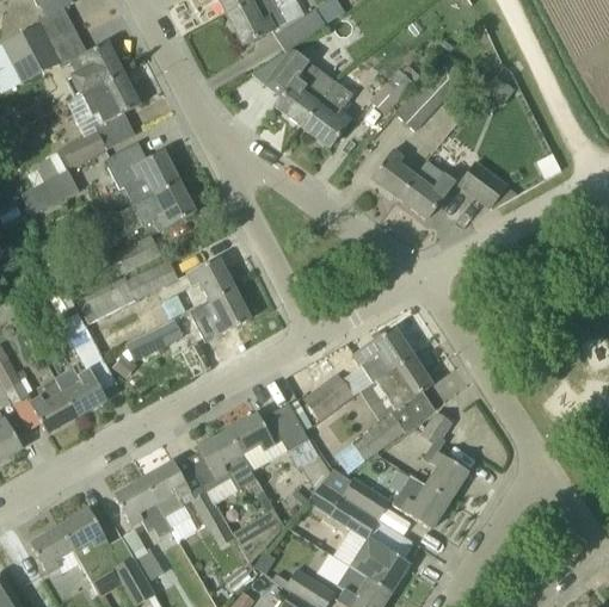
[(35,0),(37,5),(41,4),(48,16),(77,0),(35,0)]
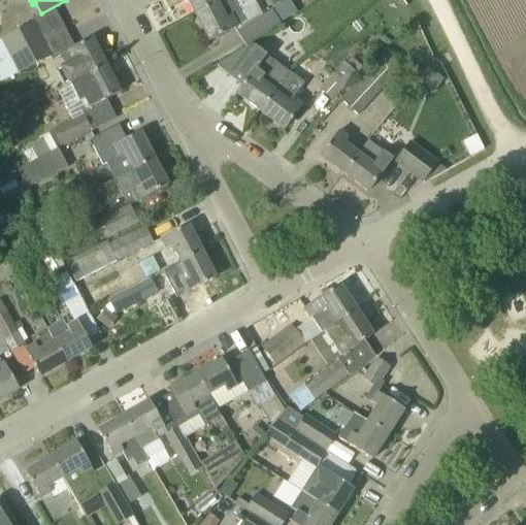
[(190,0),(196,12),(219,0),(190,0)]
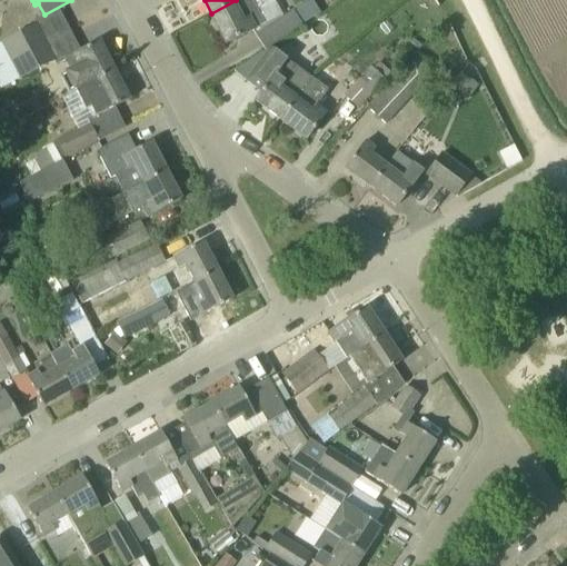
[(236,0),(211,13),(226,42),(254,28),(266,48),(329,6),(325,0),(307,0),(289,12),(285,15),(277,0),(236,0)]
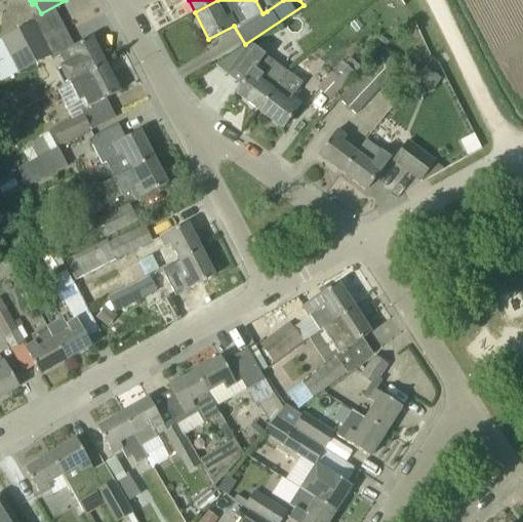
[(299,35),(309,19),(296,12),(287,28),(299,35)]
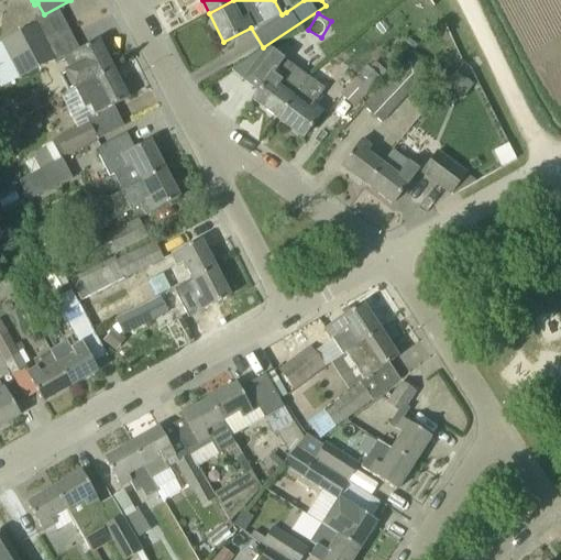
[(11,58),(46,41),(36,22),(2,41),(11,58)]
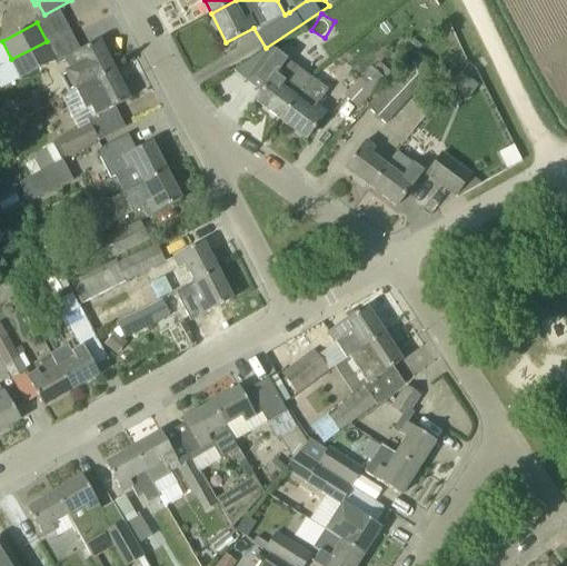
[(100,40),(66,58),(71,68),(61,73),(70,92),(77,89),(116,69),(100,40)]
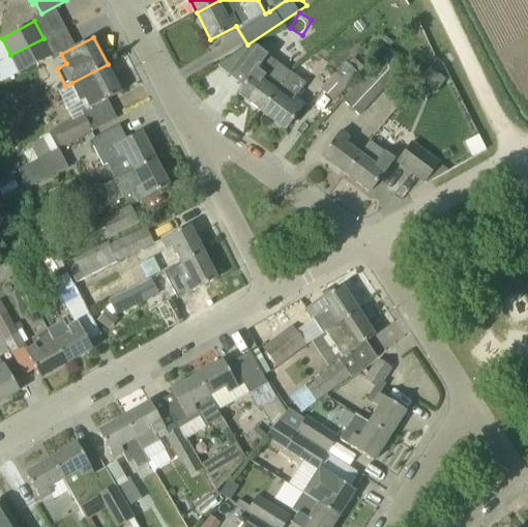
[(19,70),(51,54),(44,38),(10,55),(19,70)]
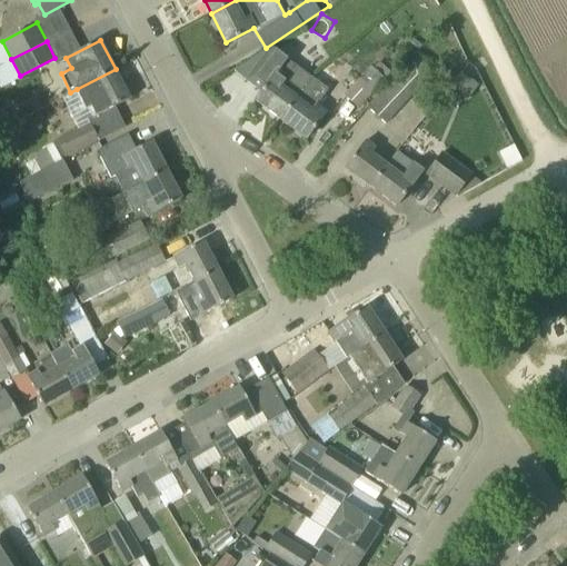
[(260,60),(247,78),(258,87),(262,90),(256,99),(281,118),(312,76),(271,45),(260,60)]
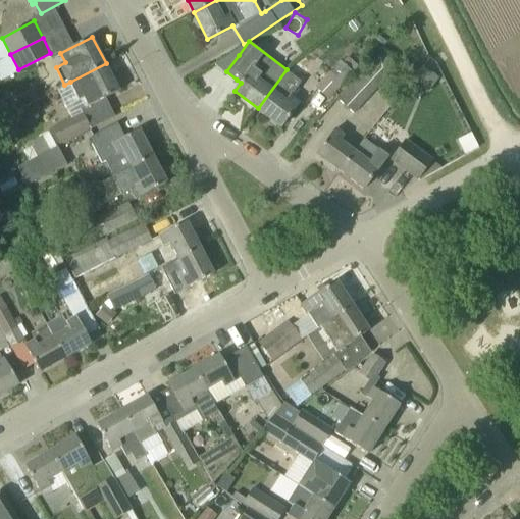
[(399,63),(382,48),(372,59),(374,61),(365,72),(362,69),(338,96),(354,111),(399,63)]
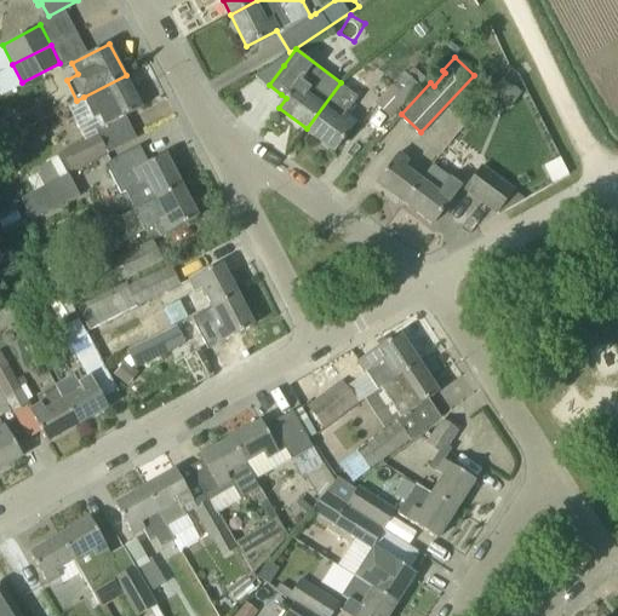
[(427,76),(415,64),(407,72),(406,70),(376,103),(392,116),(427,76)]
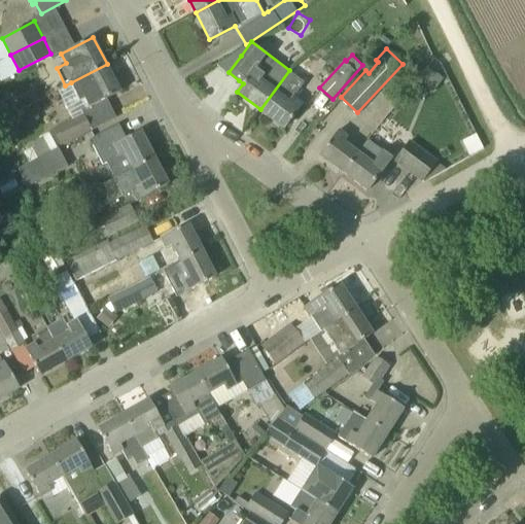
[(260,109),(284,127),(296,110),(303,102),(293,95),(313,71),(301,61),(291,71),(289,70),(260,109)]
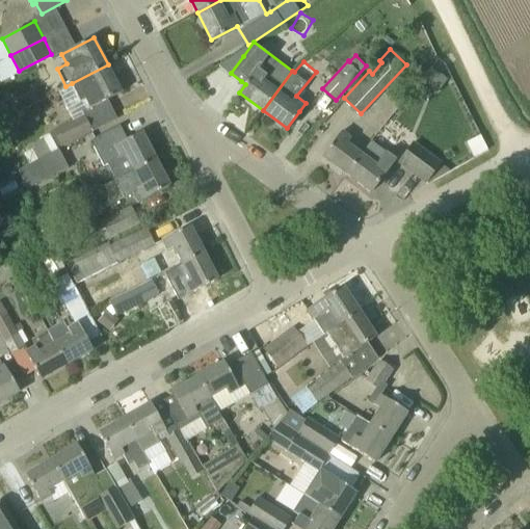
[(89,107),(122,90),(108,64),(72,83),(80,99),(84,97),(89,107)]
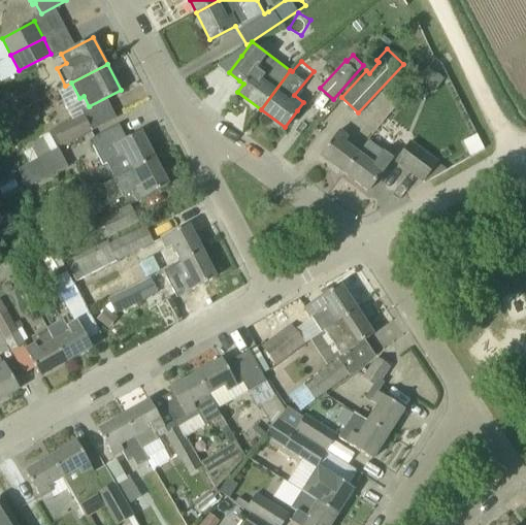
[(9,149),(19,166),(58,146),(58,144),(92,128),(94,128),(93,127),(92,127),(83,110),(85,109),(85,108),(72,115),(73,118),(54,127),(55,130),(51,132),(26,144),(28,149),(20,154),(15,145),(9,149)]
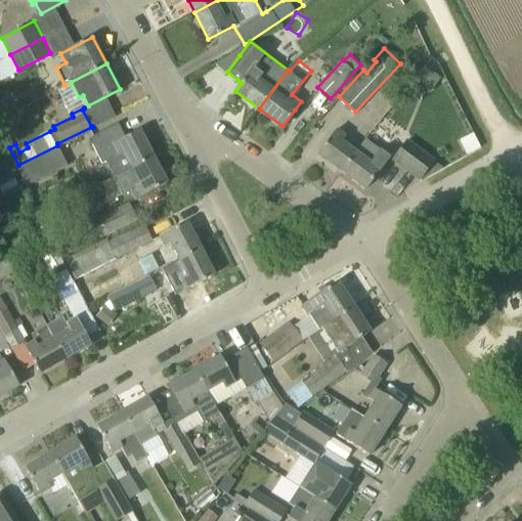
[(99,183),(154,156),(140,129),(126,136),(119,122),(92,135),(95,141),(93,142),(103,162),(106,160),(115,175),(99,182),(99,183)]
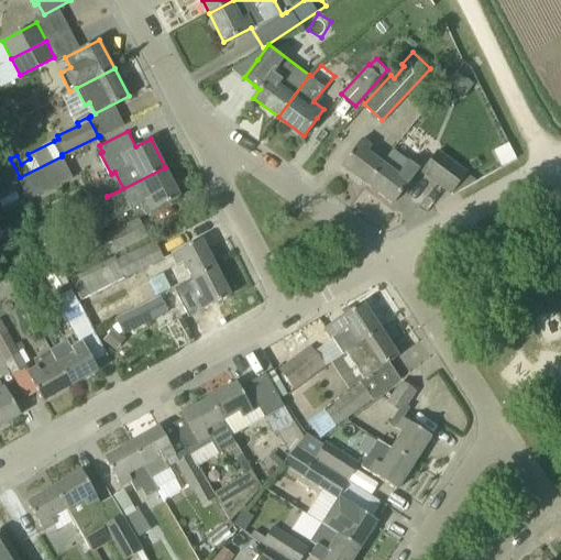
[(383,162),(367,151),(372,145),(362,138),(342,164),(367,183),(383,162)]
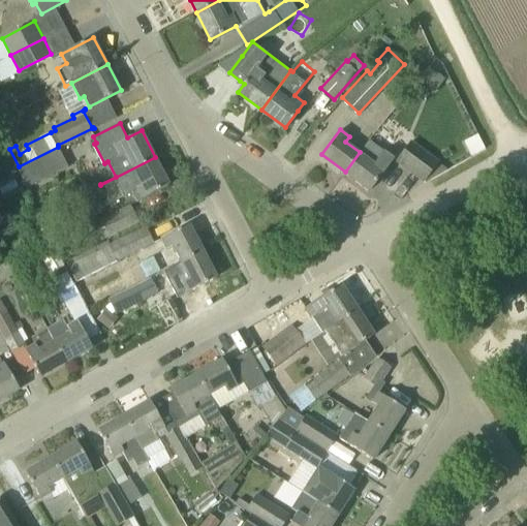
[(345,172),(369,189),(394,157),(370,138),(360,152),(345,172)]
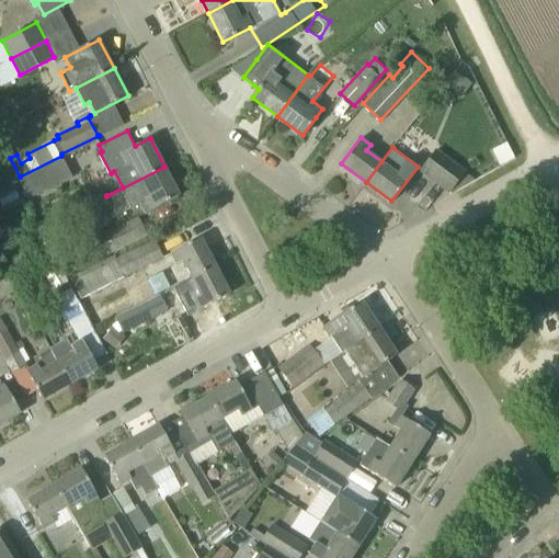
[(476,179),(436,149),(422,170),(452,192),(476,179)]
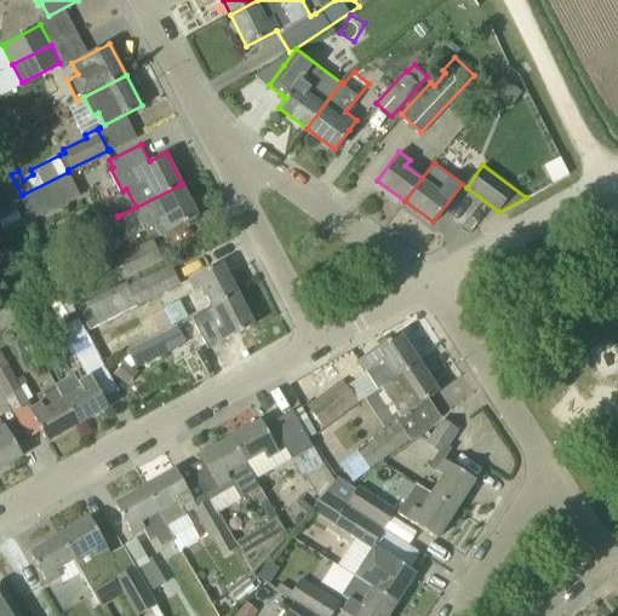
[(68,172),(22,195),(34,217),(79,194),(68,172)]
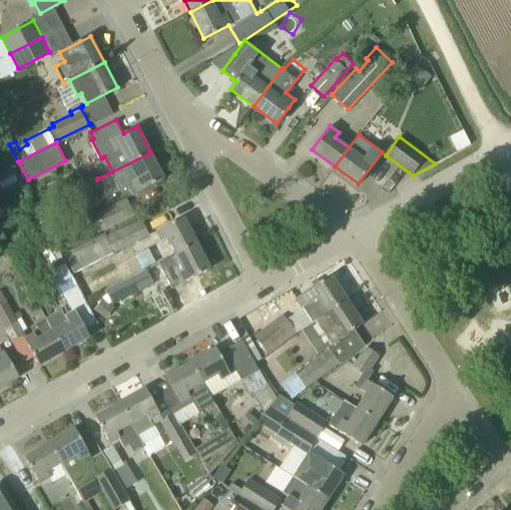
[(97,179),(106,195),(128,183),(133,193),(164,177),(150,152),(97,179)]
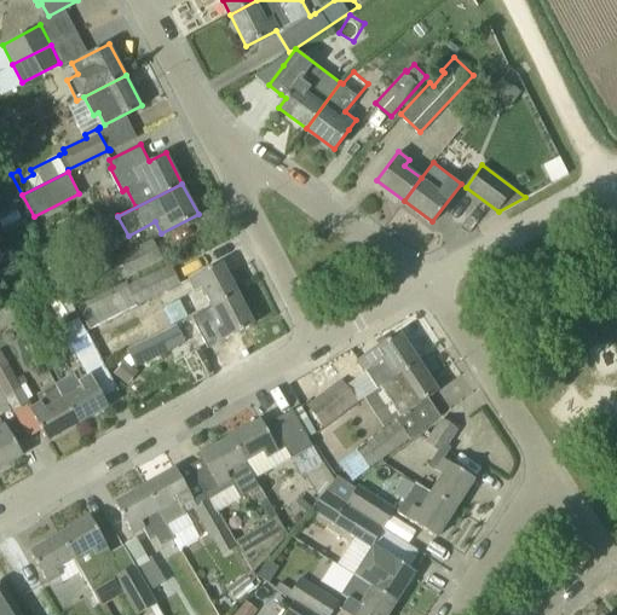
[(73,303),(163,257),(153,237),(63,283),(67,291),(73,303)]
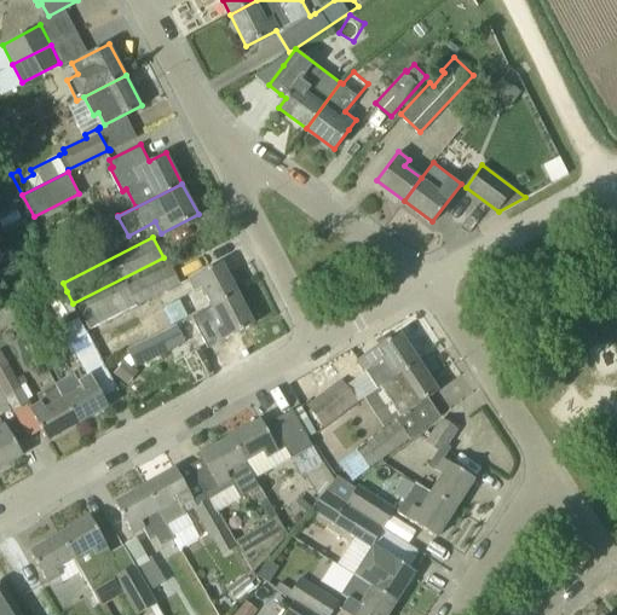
[(116,237),(103,244),(108,254),(121,247),(116,237)]
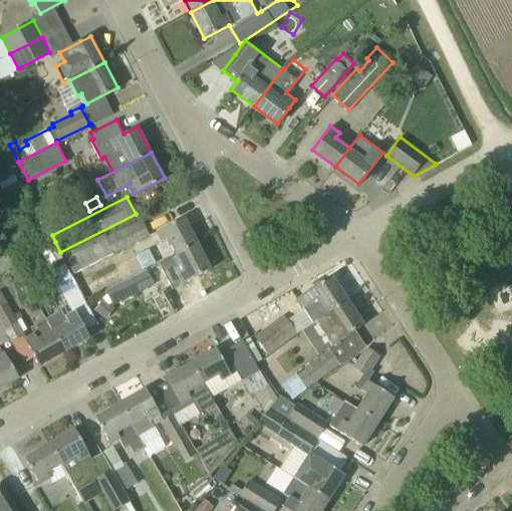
[(176,253),(197,242),(184,217),(167,226),(158,231),(163,241),(169,238),(176,253)]
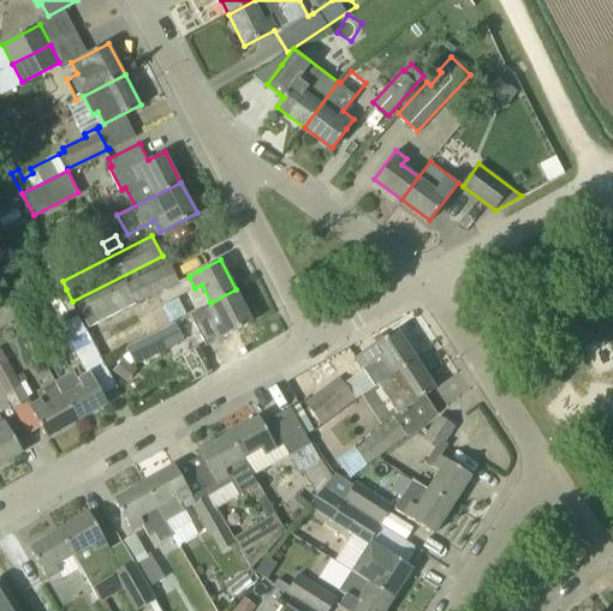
[(171,261),(129,282),(126,277),(78,303),(89,325),(179,279),(171,261)]
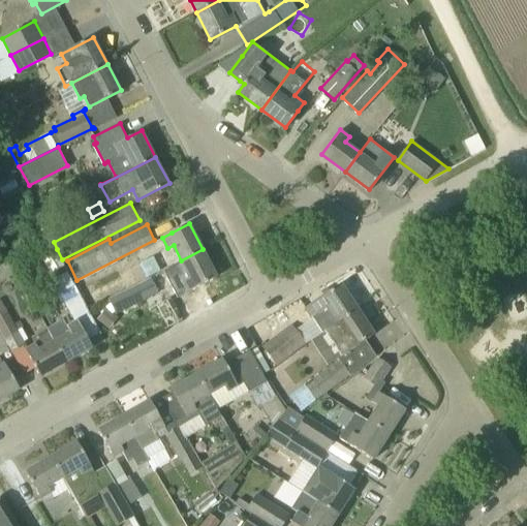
[(203,249),(181,260),(172,266),(180,282),(184,280),(189,290),(217,276),(203,249)]
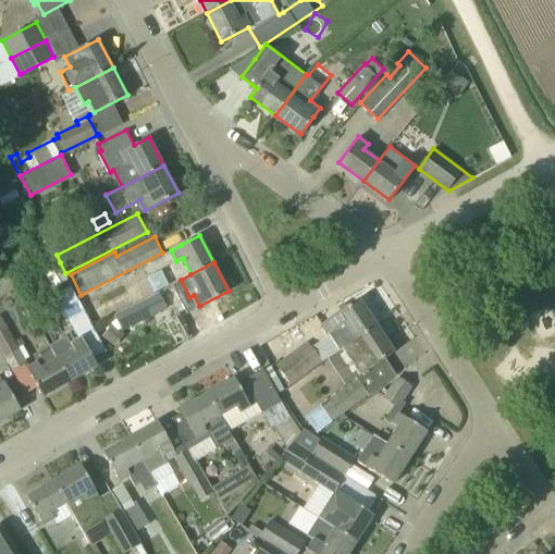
[(60,263),(46,271),(54,287),(69,279),(60,263)]
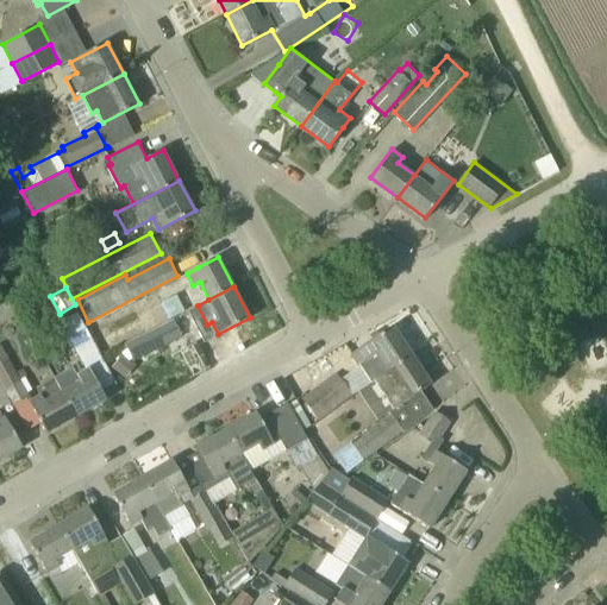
[(176,315),(189,308),(182,292),(169,298),(176,315)]
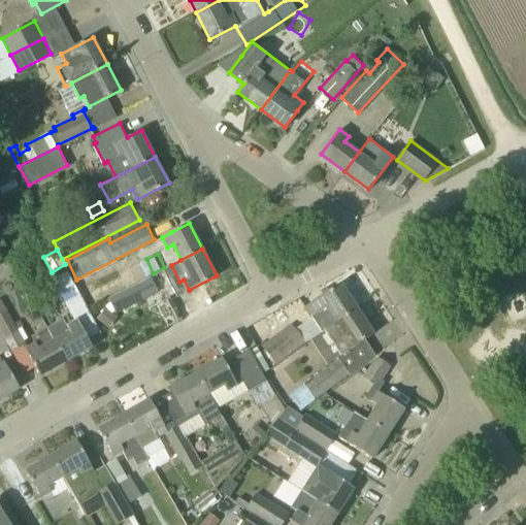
[(322,330),(325,329),(336,321),(357,307),(340,283),(305,306),(311,317),(313,316),(322,330)]
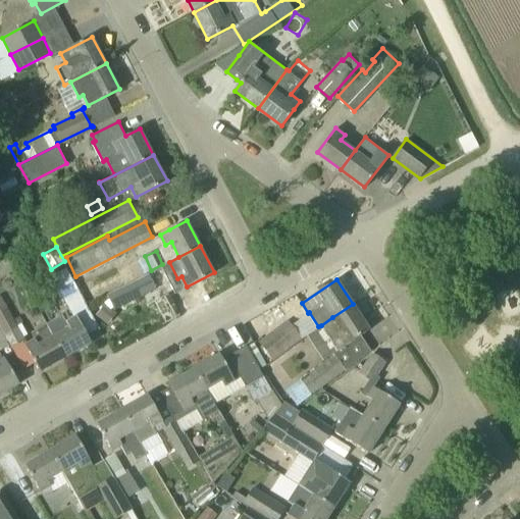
[(136,280),(109,295),(115,309),(143,295),(136,280)]
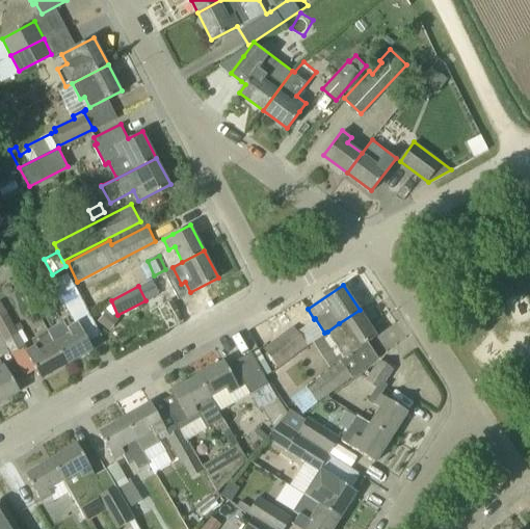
[(327,332),(344,356),(376,335),(360,310),(339,323),(327,332)]
